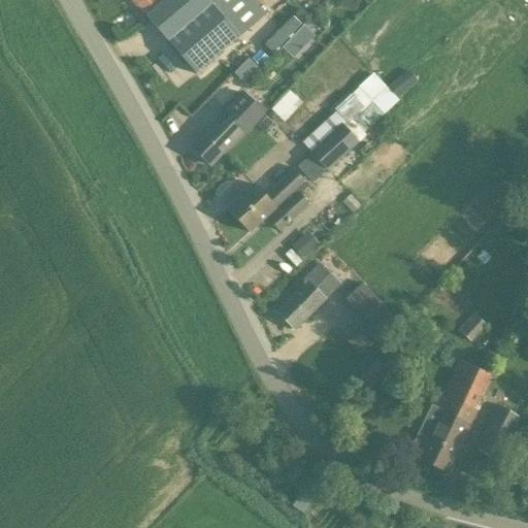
[(265,15),(252,0),(163,0),(159,3),(156,0),(131,0),(136,6),(144,17),(168,42),(195,75),(265,15)]
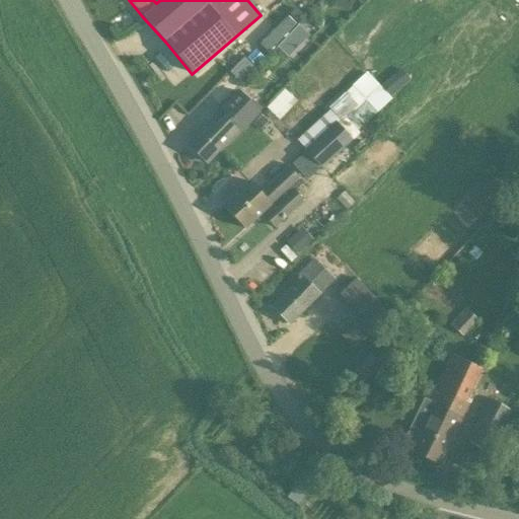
[(231,78),(211,92),(218,102),(238,87),(231,78)]
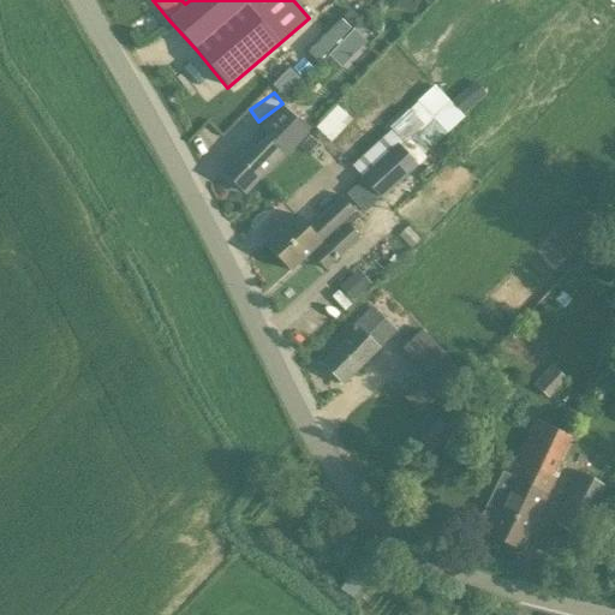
[(423,127),(431,119),(416,101),(392,124),(408,141),(423,127)]
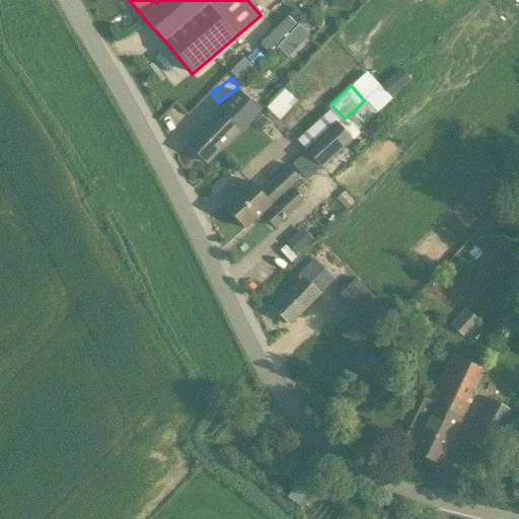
[(379,86),(364,100),(357,107),(345,119),(350,126),(313,159),(322,168),(357,136),(354,133),(375,114),(391,99),(379,86)]
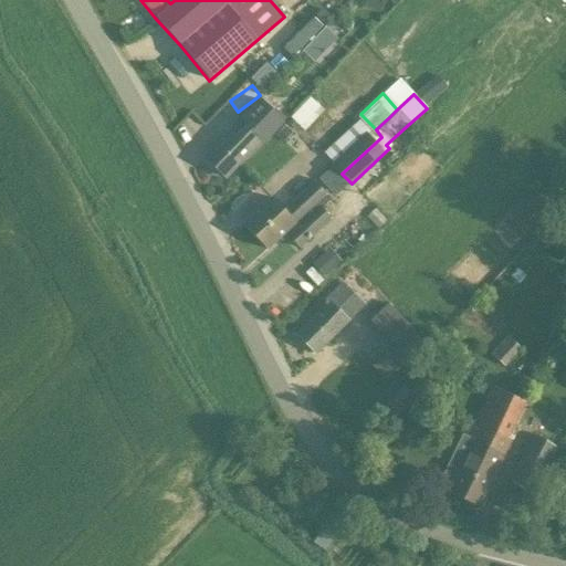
[(308,97),(290,118),(300,127),(318,107),(308,97)]
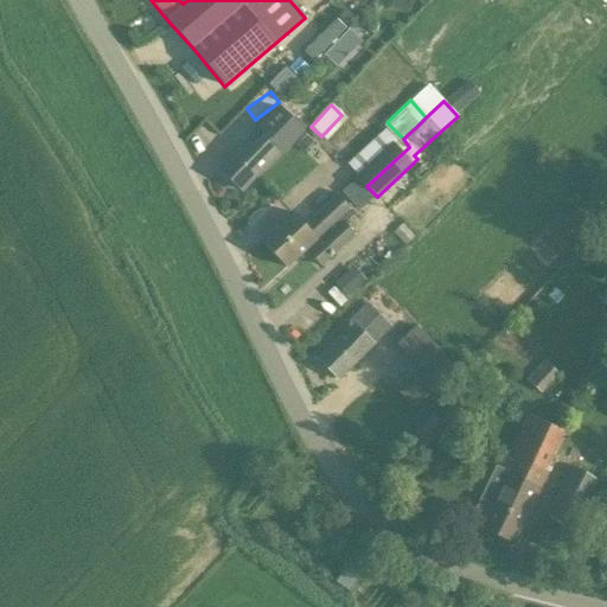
[(246,140),(218,168),(242,191),(279,152),(282,154),(304,131),(278,106),(255,129),(266,139),(255,149),(246,140)]
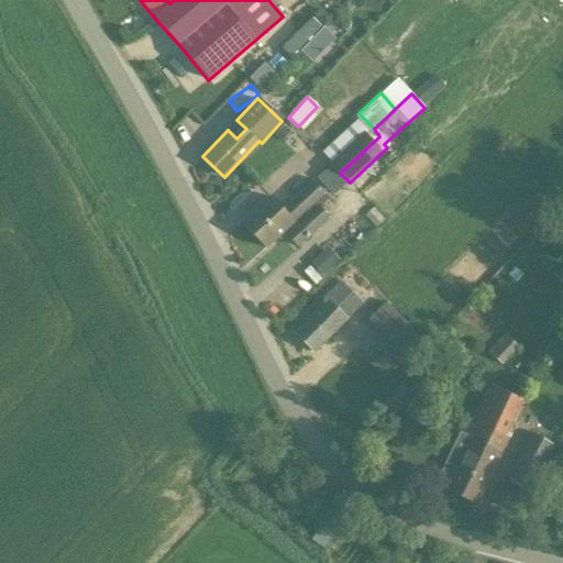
[(330,162),(340,173),(379,136),(374,129),(367,134),(365,131),(330,162)]
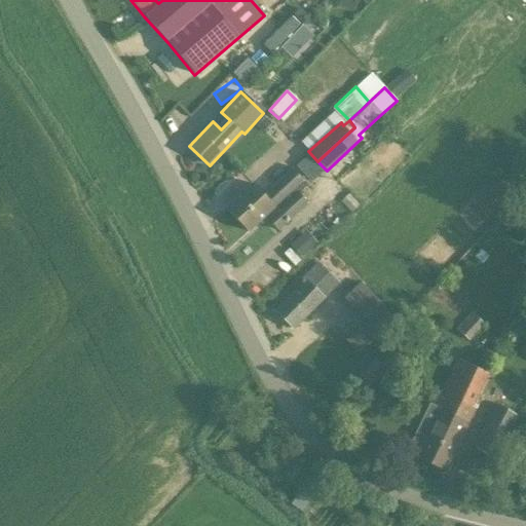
[(248,232),(258,222),(261,225),(267,220),(277,231),(307,202),(297,192),(306,184),(293,170),(264,196),(253,184),(226,209),(248,232)]
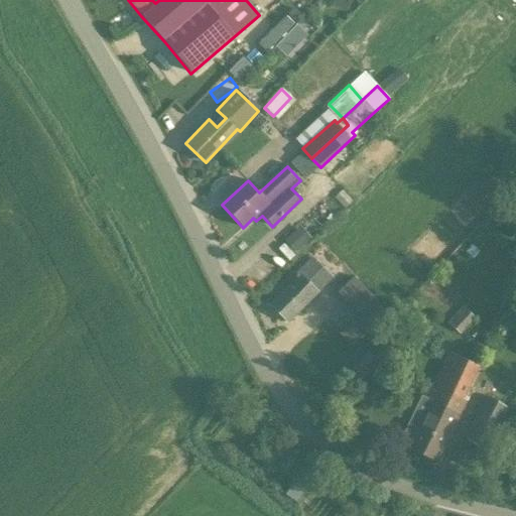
[(331,276),(312,259),(298,274),(269,304),(288,324),(316,293),(325,284),(324,283),(331,276)]
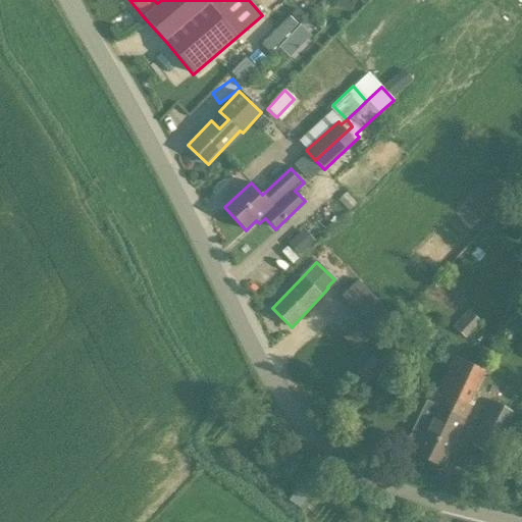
[(341,297),(362,319),(345,336),(357,350),(393,317),(357,280),(341,297)]
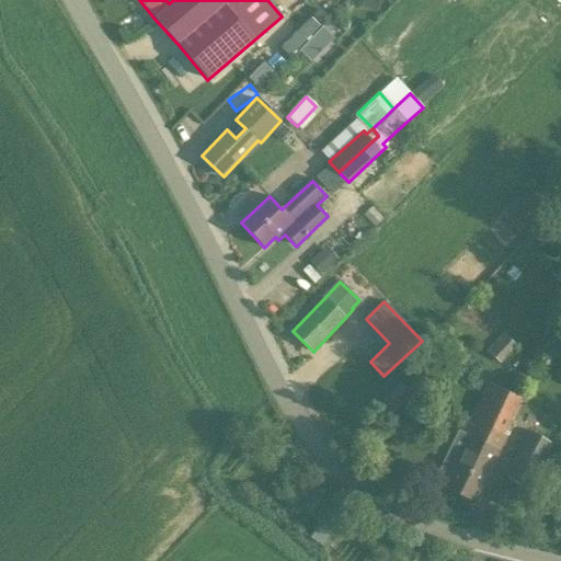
[(503,332),(487,351),(501,365),(517,345),(503,332)]
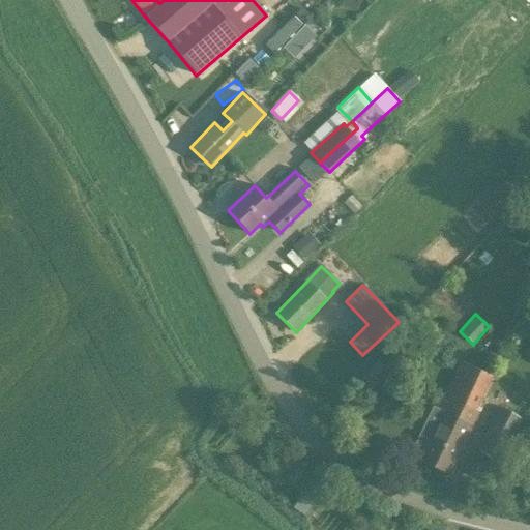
[(361,378),(374,390),(391,372),(379,360),(361,378)]
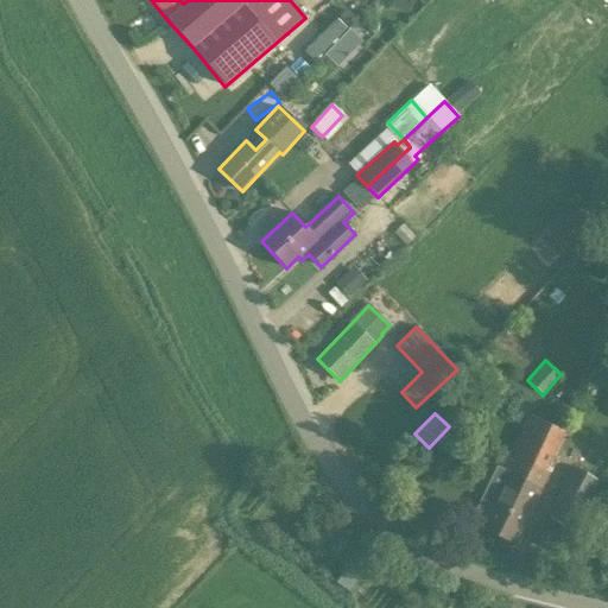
[(487,515),(481,529),(515,544),(549,473),(544,470),(562,432),(527,415),(500,468),(496,466),(475,511),(487,515)]
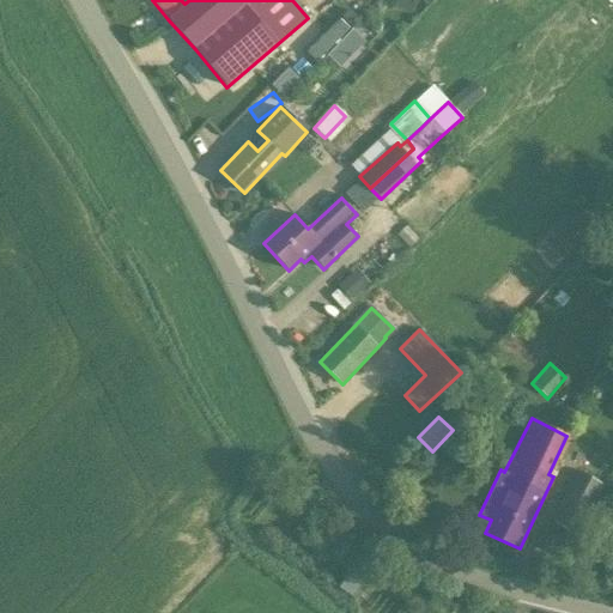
[(576,536),(602,484),(577,469),(553,522),(576,536)]
